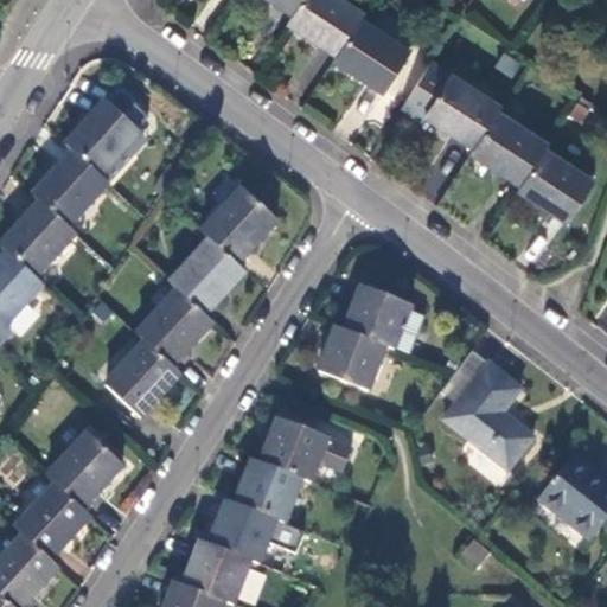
[(275,0),(294,12),(301,0),(275,0)]
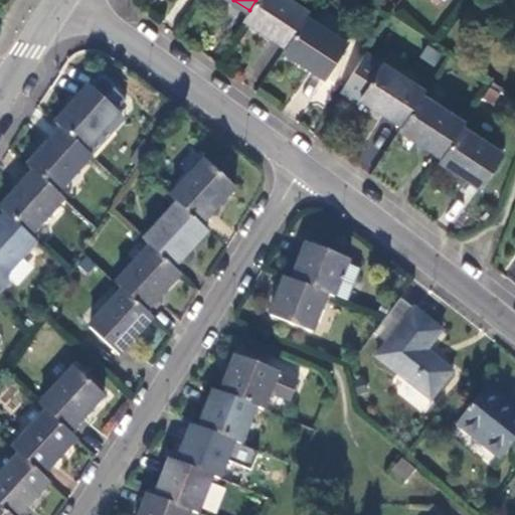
[(245,17),(289,44),(307,16),(310,10),(295,0),(255,0),(249,10),(245,17)]
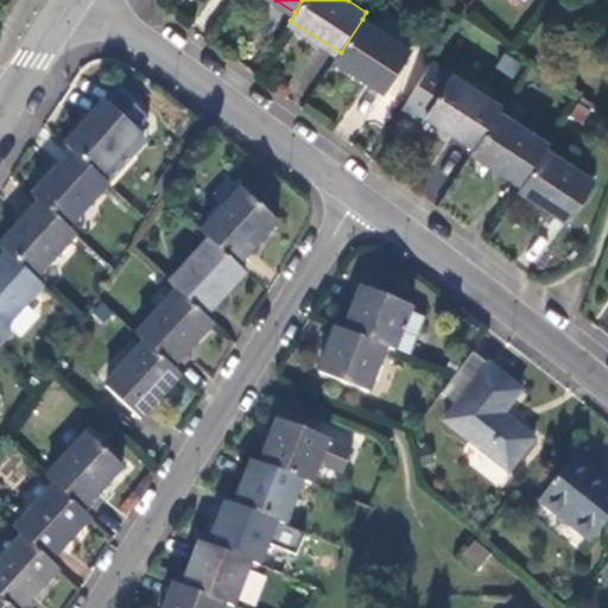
[(410,50),(362,19),(341,52),(337,58),(384,88),(410,50)]
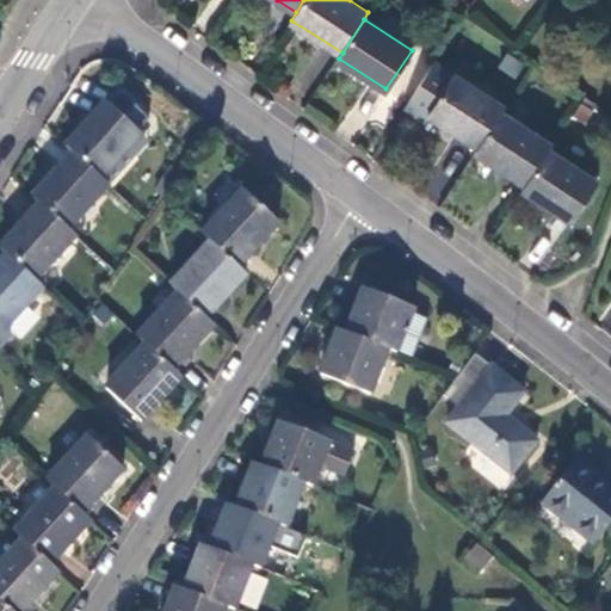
[(433,112),(481,143),(504,107),(507,104),(458,73),(458,74),(437,60),(409,100),(432,113),(433,112)]
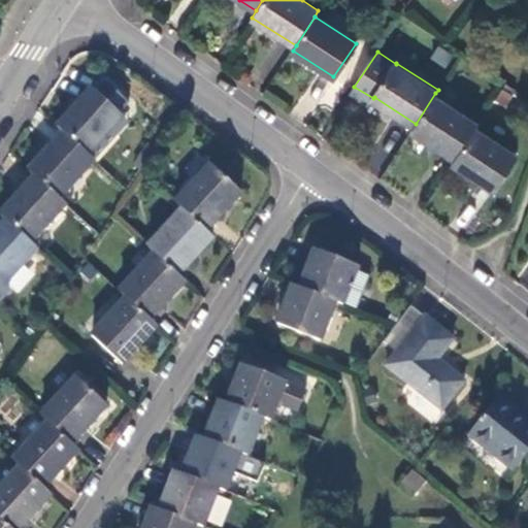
[(94,91),(59,128),(65,133),(89,155),(123,117),(94,91)]
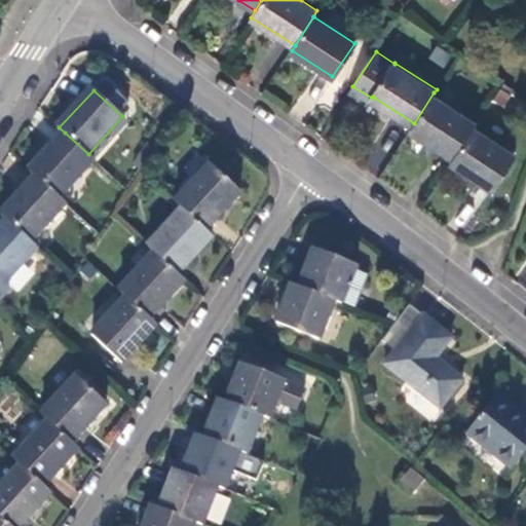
[(412,127),(454,156),(474,127),(477,122),(434,92),(414,123),(412,127)]
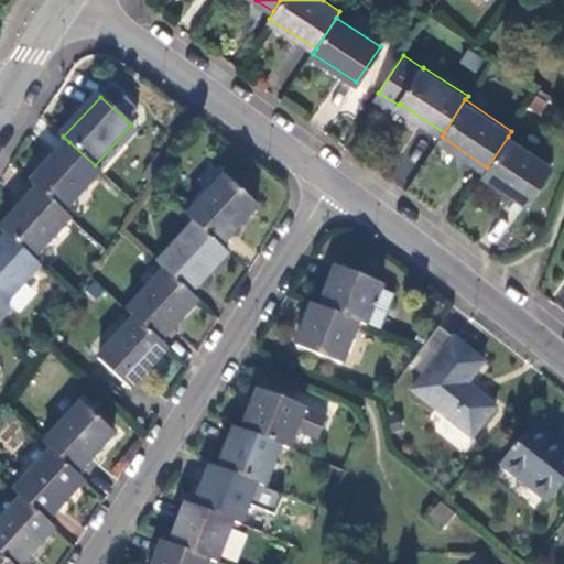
[(552,166),(508,137),(487,167),(484,173),(529,202),(552,166)]
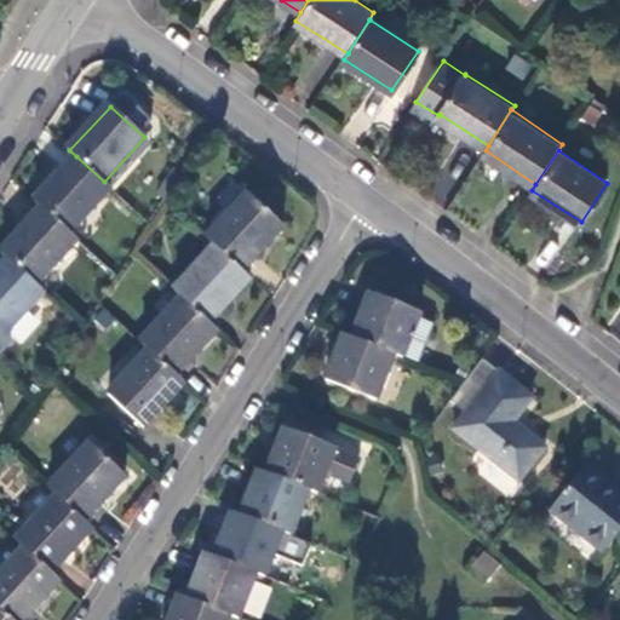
[(76,156),(35,201),(44,208),(70,234),(112,189),(104,182),(76,156)]
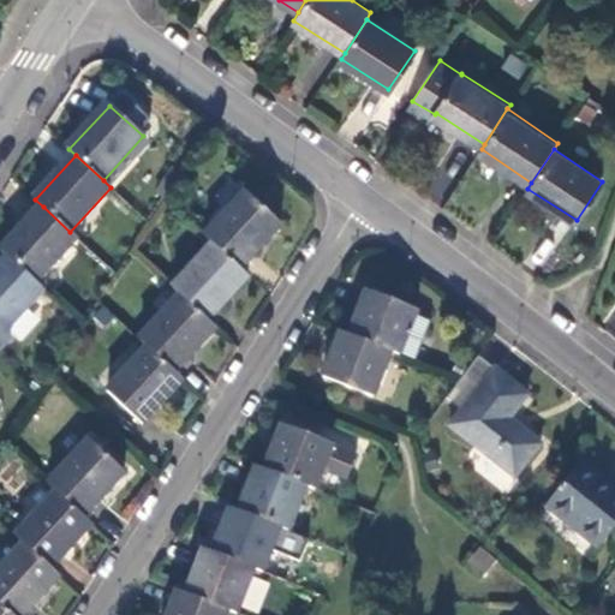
[(246,195),(206,237),(213,244),(239,269),(279,226),(246,195)]
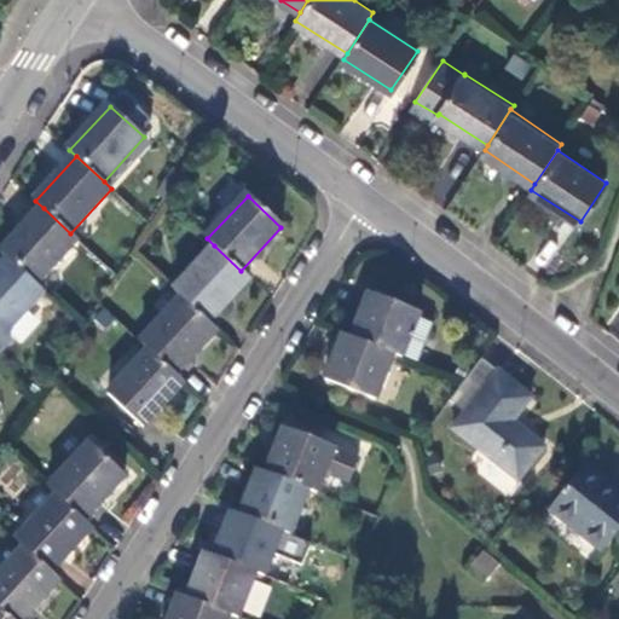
[(44,208),(3,252),(11,259),(39,285),(77,239),(70,233),(44,208)]
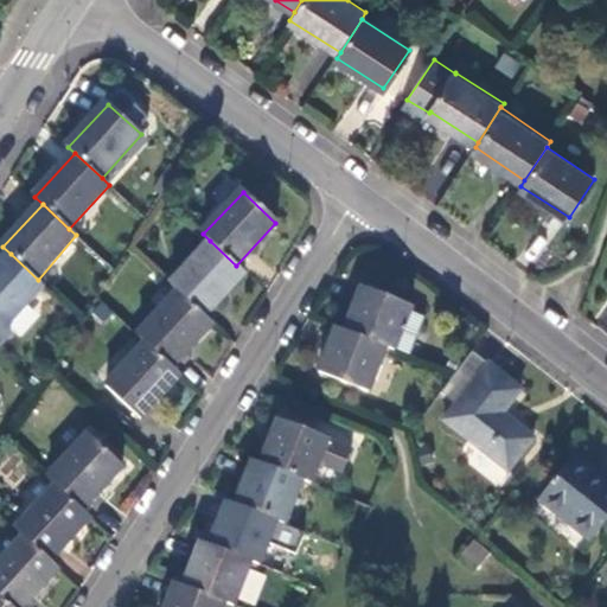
[(210,241),(172,286),(180,293),(205,317),(247,274),(236,266),(210,241)]
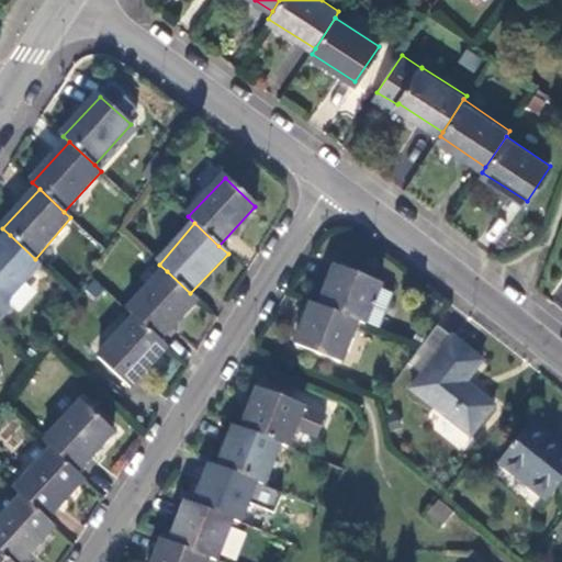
[(0,300),(4,304),(42,265),(35,259),(10,235),(0,245),(0,300)]
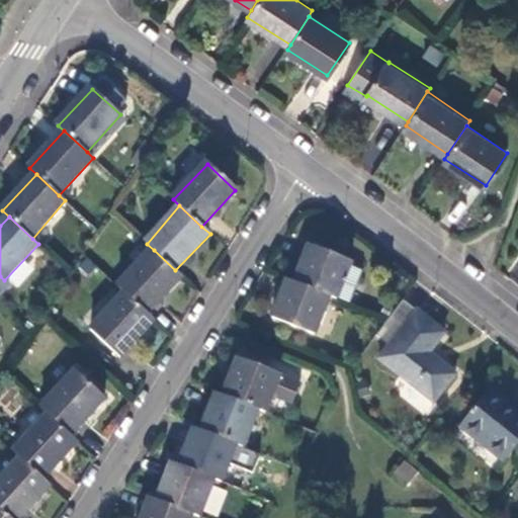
[(310,246),(295,283),(330,296),(338,299),(350,265),(351,262),(310,246)]
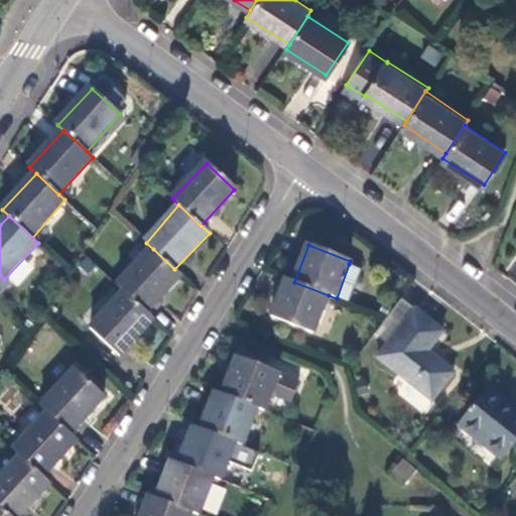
[(153,249),(117,286),(124,292),(148,313),(181,276),(174,269),(153,249)]
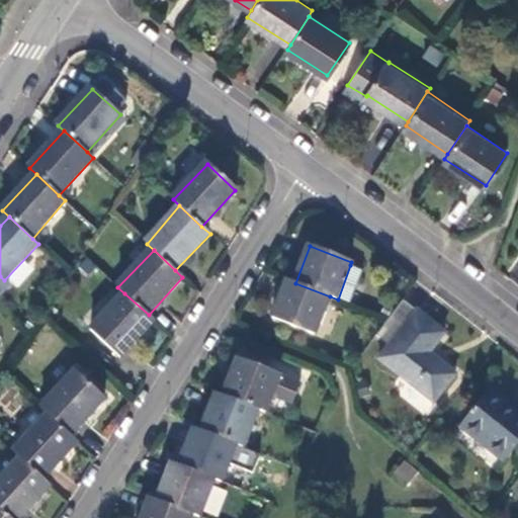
[(364,271),(350,265),(338,299),(351,305),(364,271)]
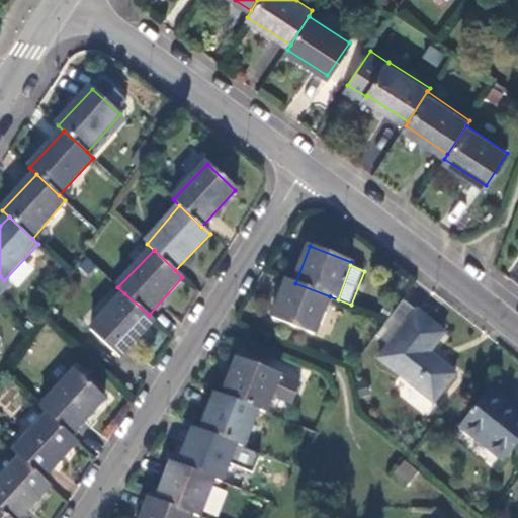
[(316,334),(330,296),(295,283),(287,280),(273,317),(316,334)]
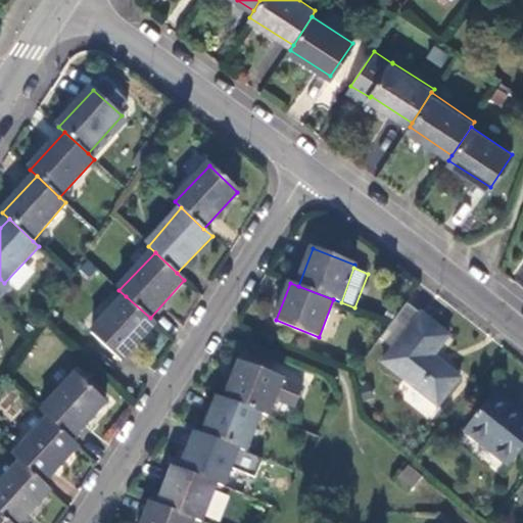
[(122,361),(156,324),(150,318),(126,296),(92,333),(122,361)]
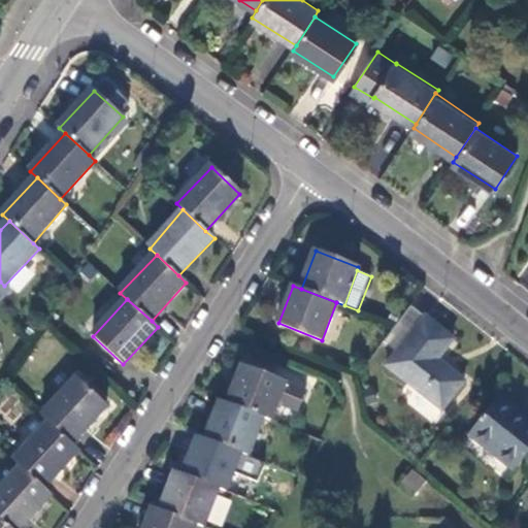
[(387,366),(442,410),(463,385),(435,360),(452,339),(426,319),(387,366)]
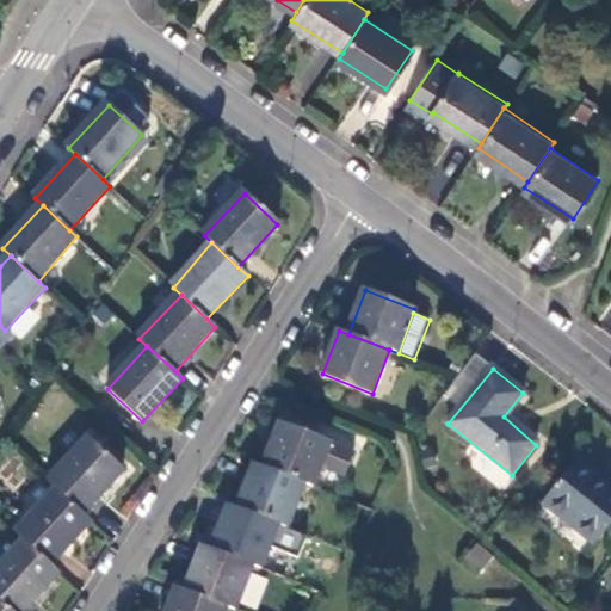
[(318,427),(288,417),(284,426),(313,438),(318,427)]
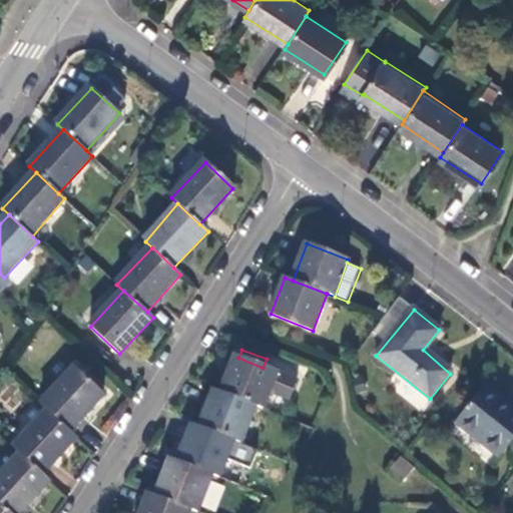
[(238,358),(235,357),(221,393),(255,406),(263,408),(268,396),(273,395),(289,400),(296,380),(263,368),(238,358)]
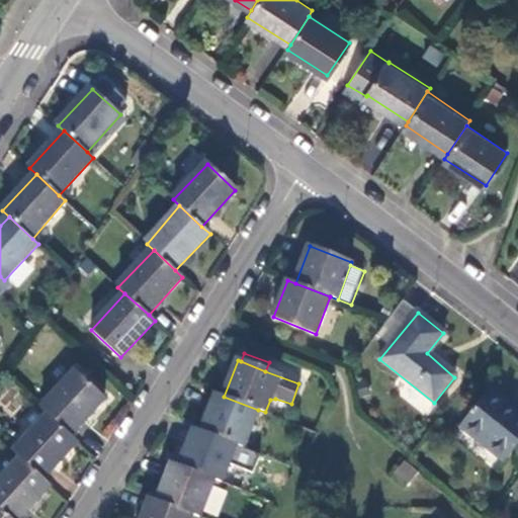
[(76,372),(40,409),(48,414),(71,436),(105,401),(76,372)]
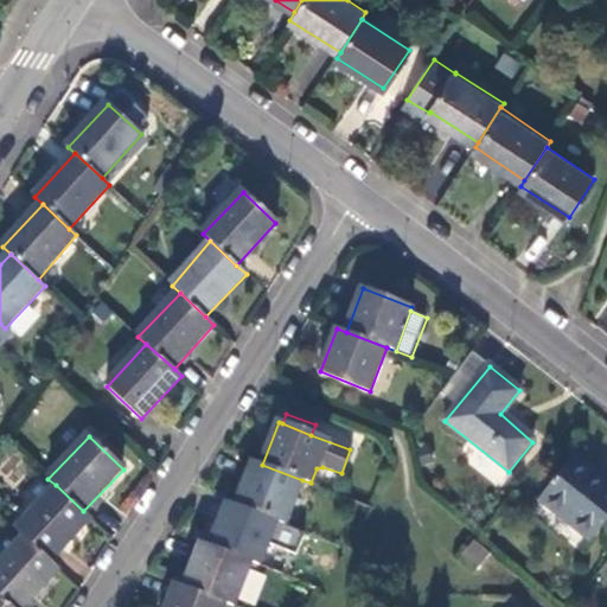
[(606,524),(606,486),(573,459),(537,503),(592,544),(606,524)]
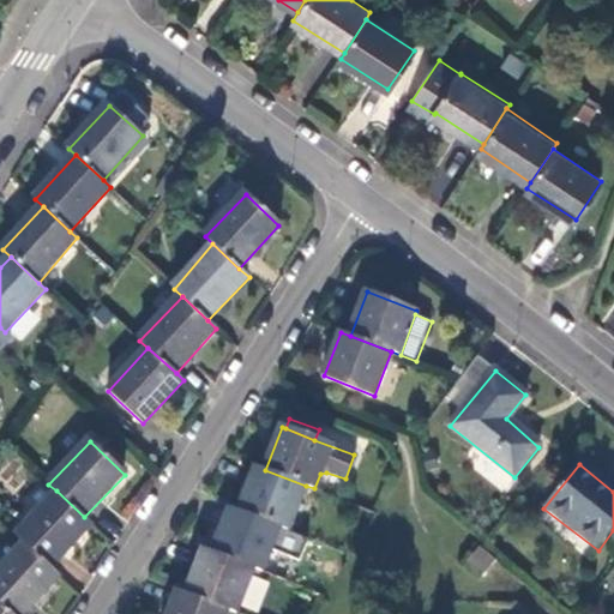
[(258,467),(241,513),(280,528),(289,531),(306,486),(265,470),(258,467)]
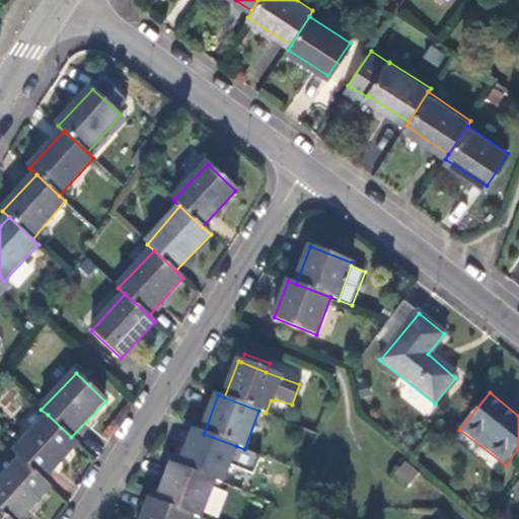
[(48,415),(13,452),(20,458),(44,480),(78,443),(71,437),(48,415)]
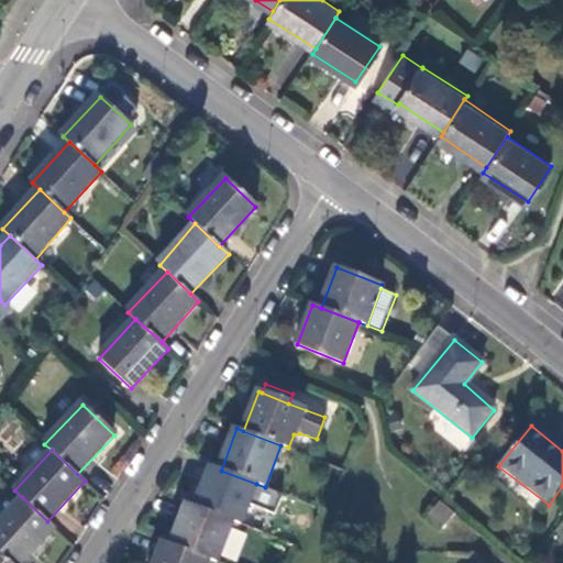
[(212,467),(198,507),(234,521),(241,525),(256,484),(221,471),(212,467)]
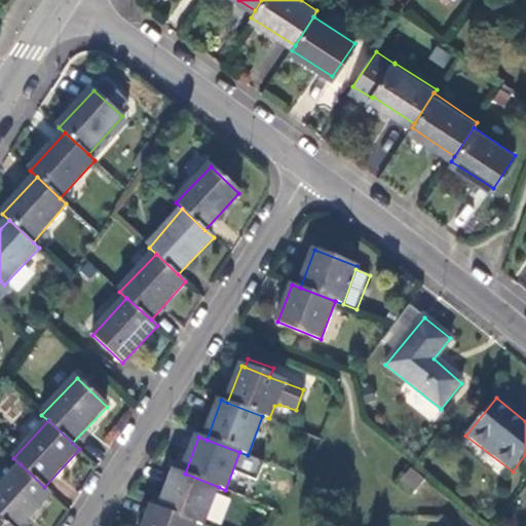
[(21,464),(0,487),(0,516),(10,525),(22,525),(50,493),(44,487),(21,464)]
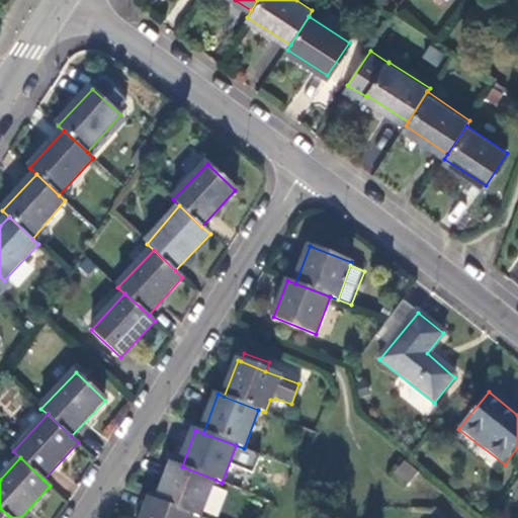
[(408,461),(396,476),(408,487),(421,472),(408,461)]
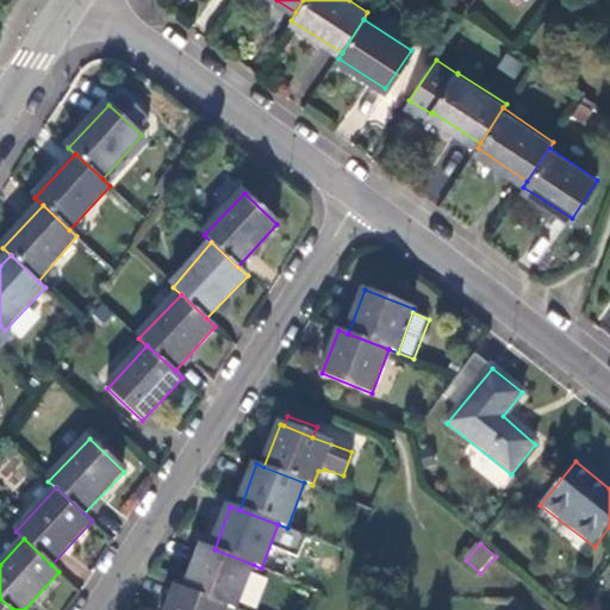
[(205,546),(187,591),(226,607),(235,609),(237,609),(254,565),(215,549),(205,546)]
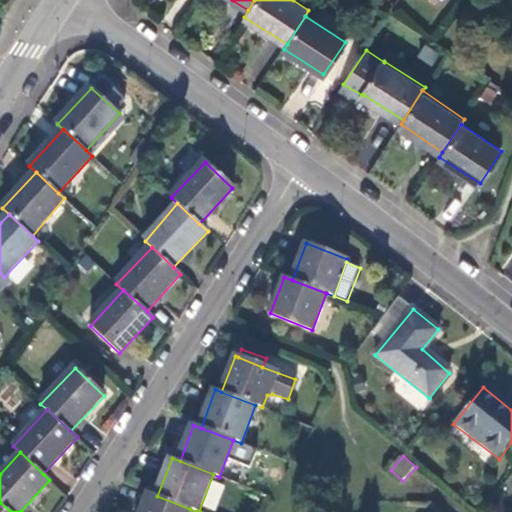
[(188,511),(190,509),(157,496),(151,494),(143,511),(188,511)]
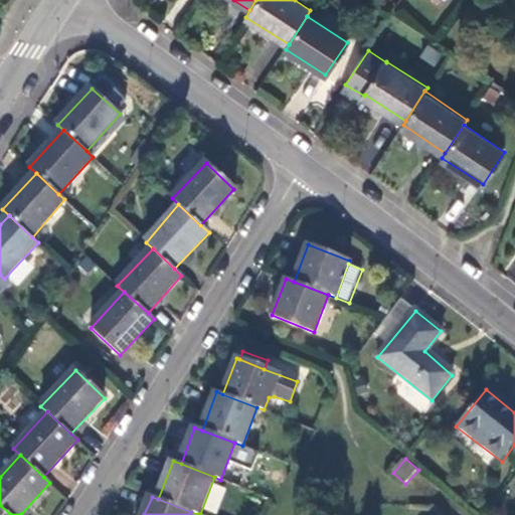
[(0,514),(10,514),(0,505),(0,514)]
